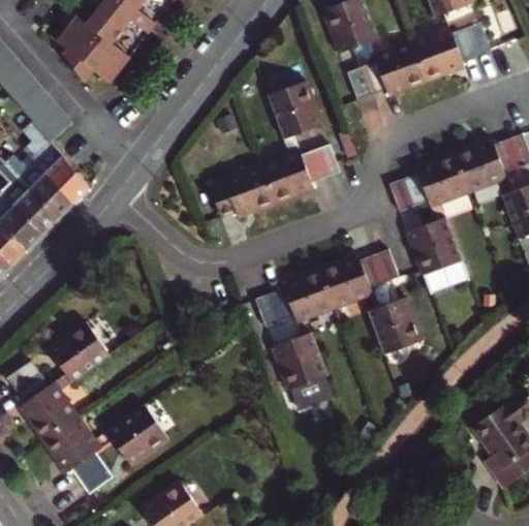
[(110,86),(155,29),(177,0),(107,0),(86,28),(76,22),(58,45),(68,54),(64,59),(82,83),(94,74),(110,86)]
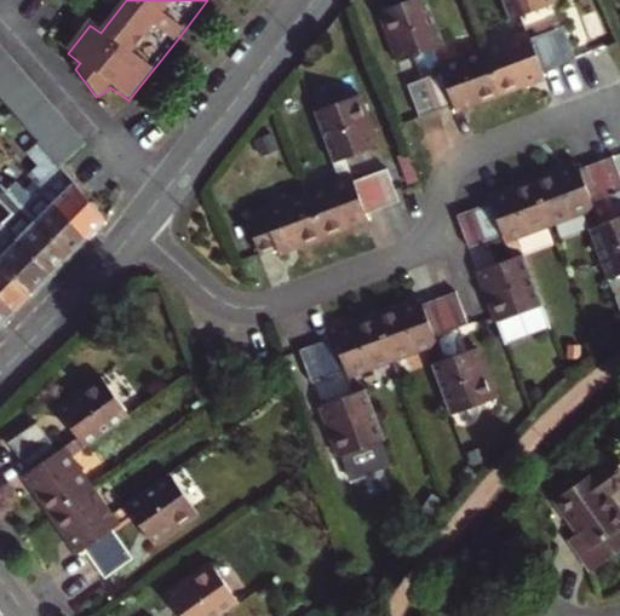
[(443,42),(426,0),(402,0),(380,9),(400,58),(431,47),(443,42)]
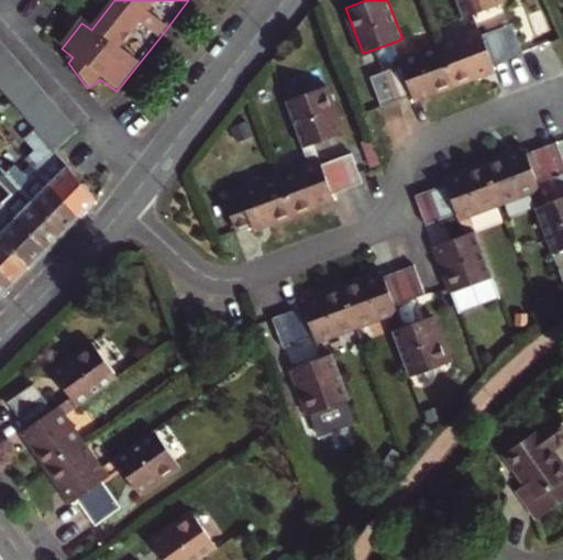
[(455,0),(462,17),(471,13),(503,0),(455,0)]
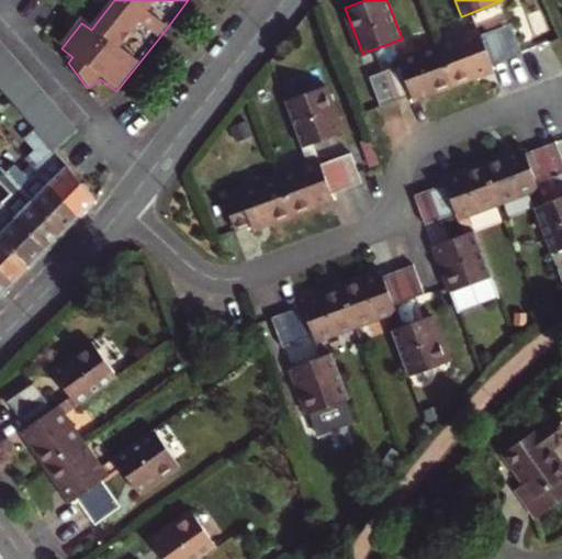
[(412,100),(452,85),(492,69),(490,64),(520,52),(509,22),(479,34),(476,28),(396,58),(398,64),(370,75),(381,104),(411,93),(412,100)]
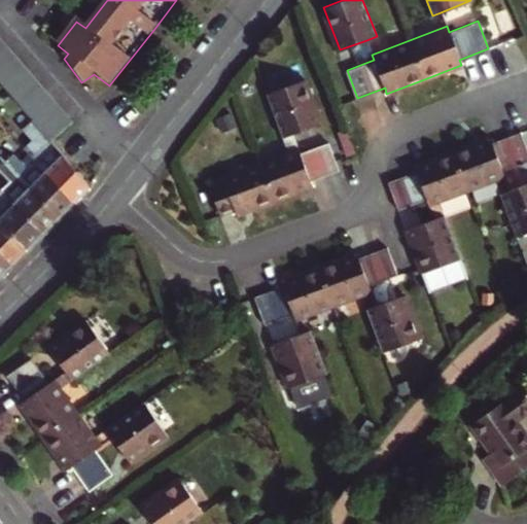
[(71,128),(0,40),(0,83),(32,123),(32,124),(41,134),(49,145),(71,128)]
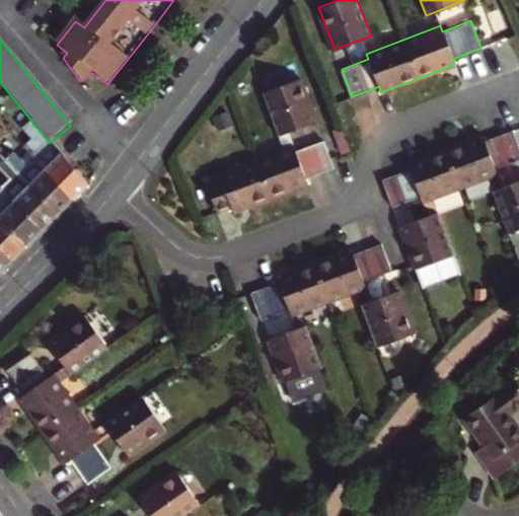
[(300,79),(263,93),(279,137),(316,123),(300,79)]
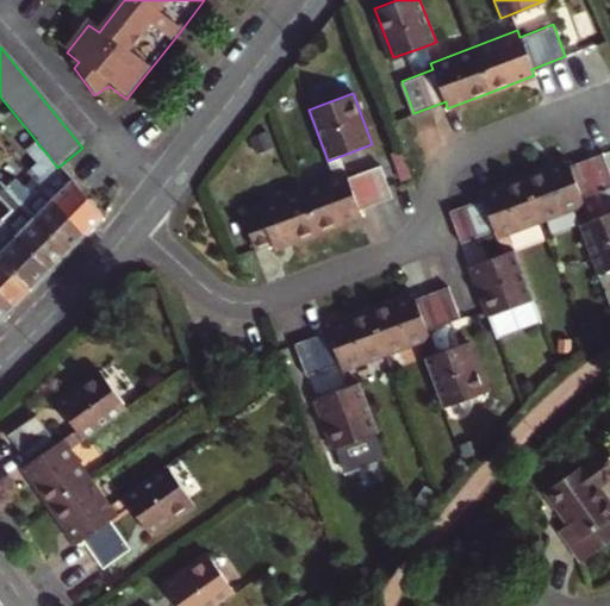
[(35,185),(39,189),(83,238),(100,220),(57,168),(48,155),(37,143),(37,142),(24,154),(43,176),(35,185)]
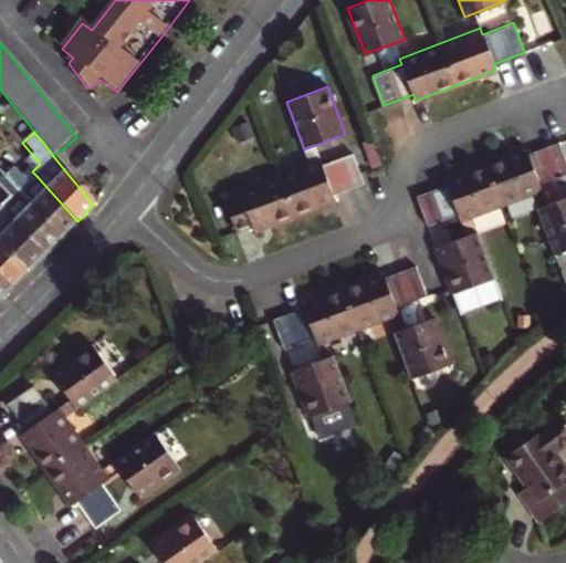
[(462,221),(503,206),(544,190),(541,184),(565,174),(565,157),(559,142),(530,154),(528,149),(446,180),(447,185),(417,197),(428,227),(459,215),(462,221)]
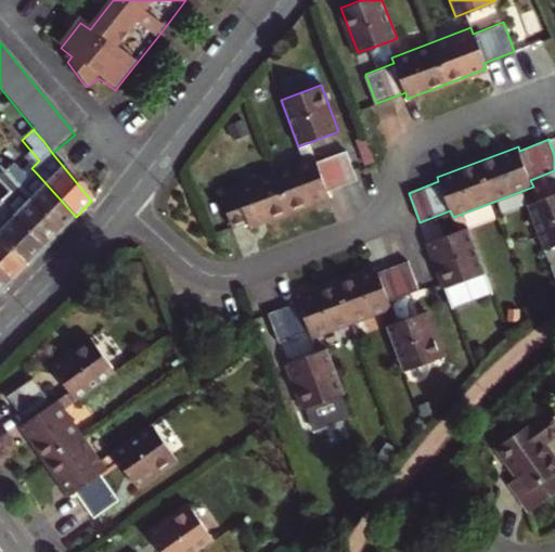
[(247,229),(287,213),(328,197),(326,191),(356,179),(345,150),(315,162),(313,156),(232,187),(234,192),(219,199),(230,228),(245,222),(247,229)]
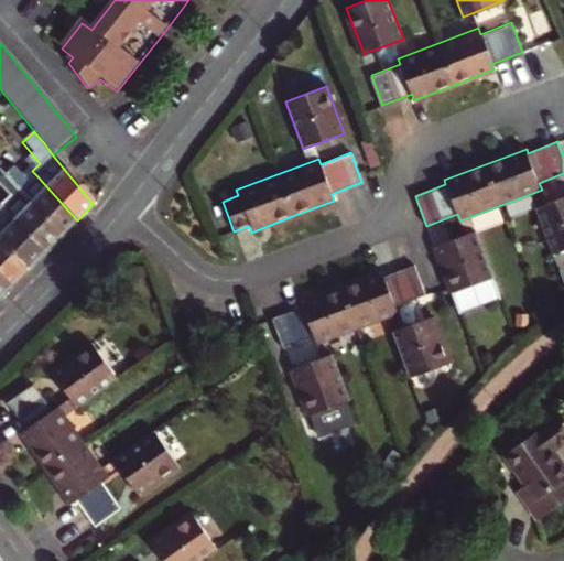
[(36,175),(19,191),(61,237),(77,220),(36,175)]
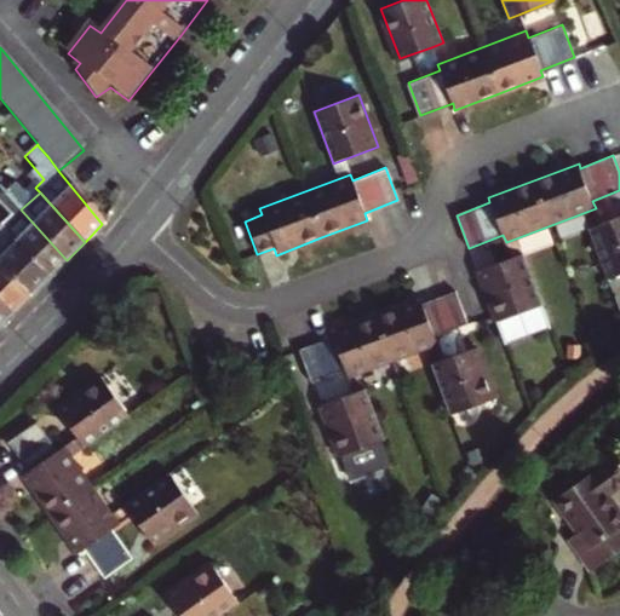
[(67,260),(21,209),(3,226),(50,278),(67,260)]
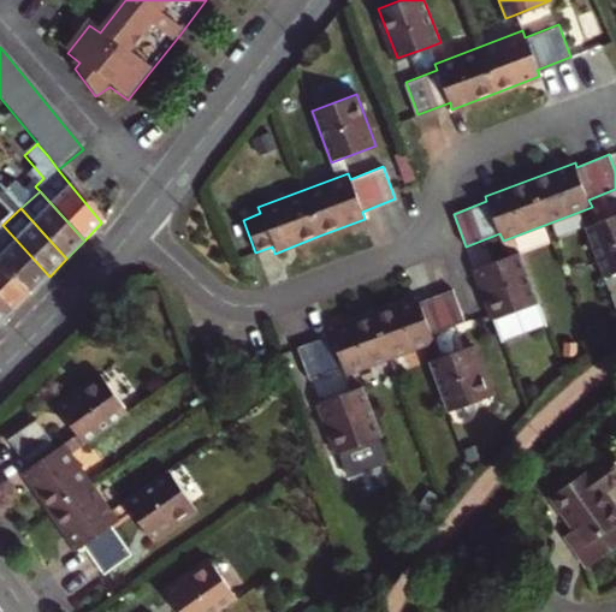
[(615,215),(598,223),(585,227),(604,278),(615,273),(615,215)]
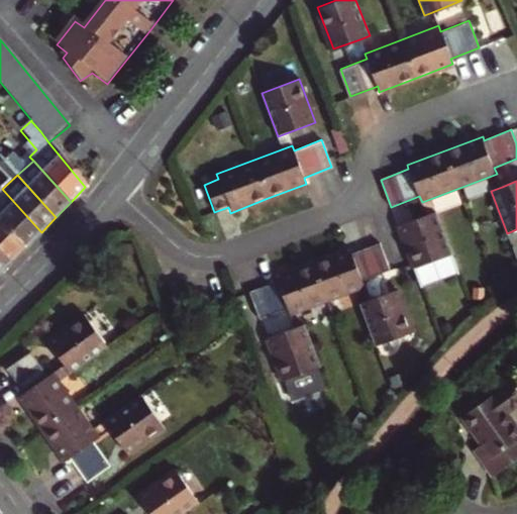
[(41,232),(2,189),(0,187),(0,221),(25,249),(41,232)]
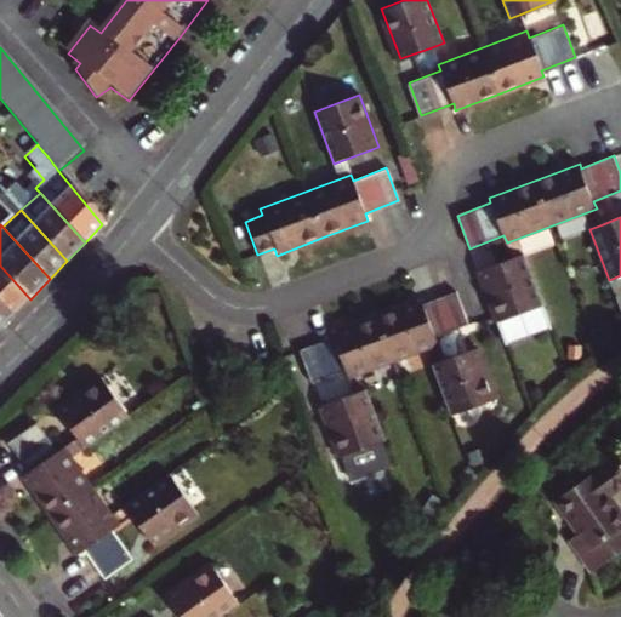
[(525,253),(513,258),(478,272),(503,341),(551,323),(525,253)]
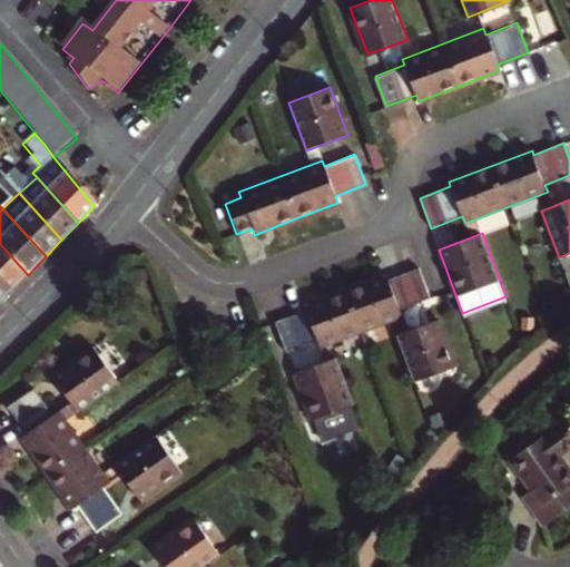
[(0,280),(11,292),(28,275),(0,244),(0,280)]
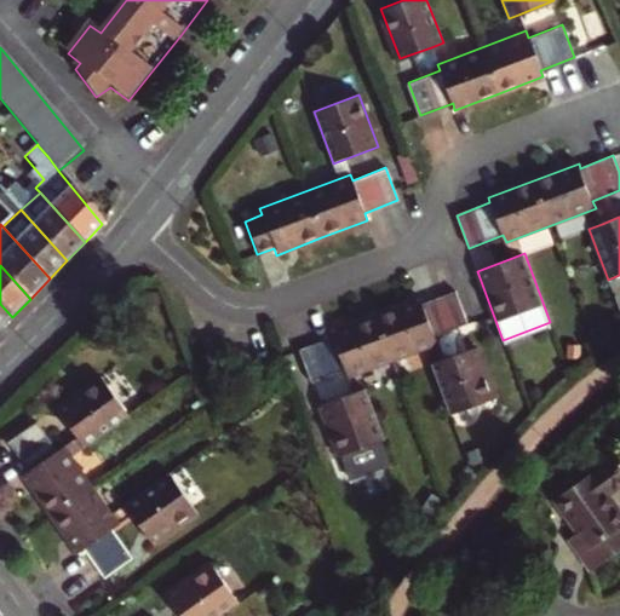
[(345,379),(436,344),(434,337),(468,323),(455,292),(420,304),(418,298),(327,332),(329,339),(298,351),(310,384),(342,372),(345,379)]
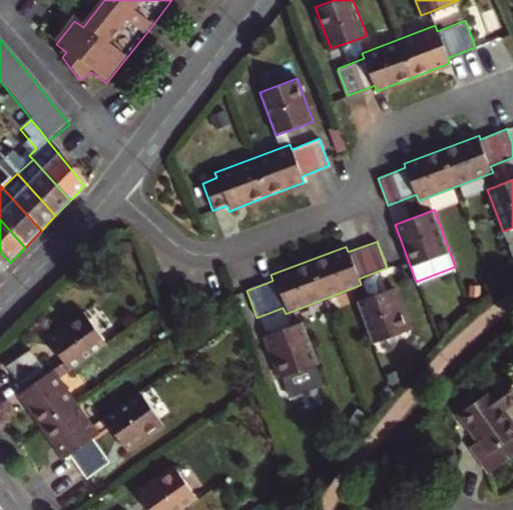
[(0,251),(0,273),(10,263),(0,251)]
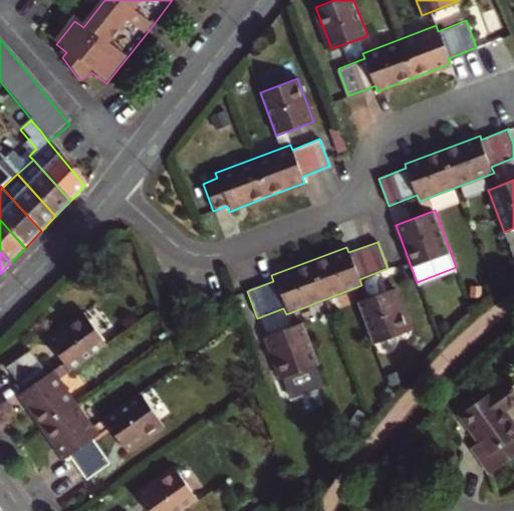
[(357,302),(372,343),(411,329),(395,288),(357,302)]
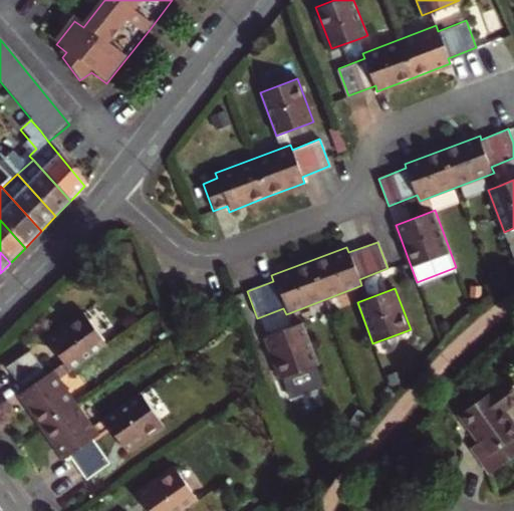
[(44,338),(61,361),(68,372),(105,346),(81,312),(44,338)]
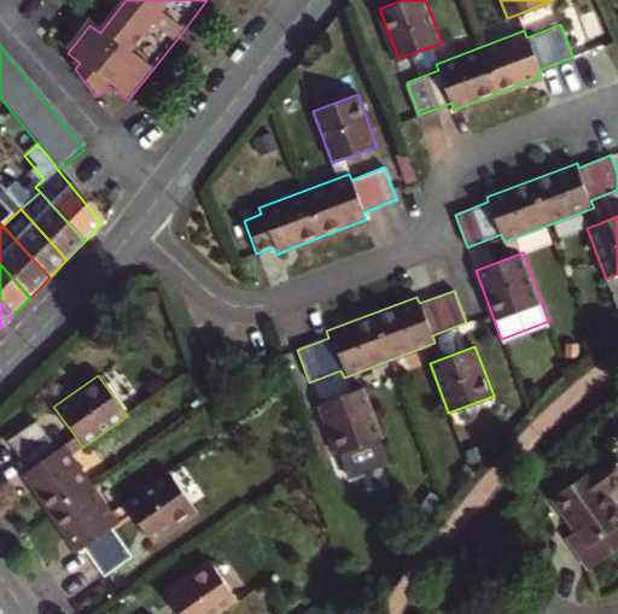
[(337,455),(383,438),(363,387),(318,405),(337,455)]
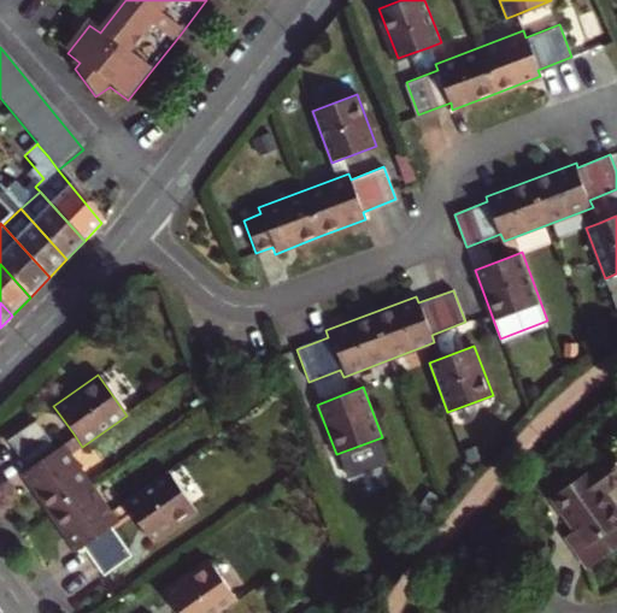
[(131,558),(122,544),(112,530),(118,526),(89,487),(59,444),(53,448),(34,422),(7,441),(28,467),(21,472),(80,554),(86,550),(105,577),(131,558)]
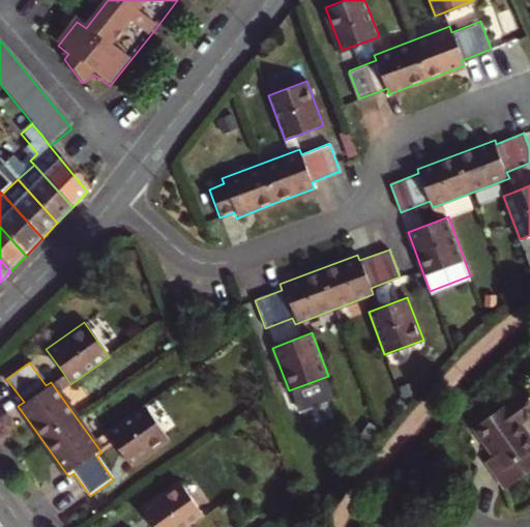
[(516,401),(462,438),(482,467),(473,473),(493,500),(529,474),(529,465),(509,435),(529,421),(516,401)]
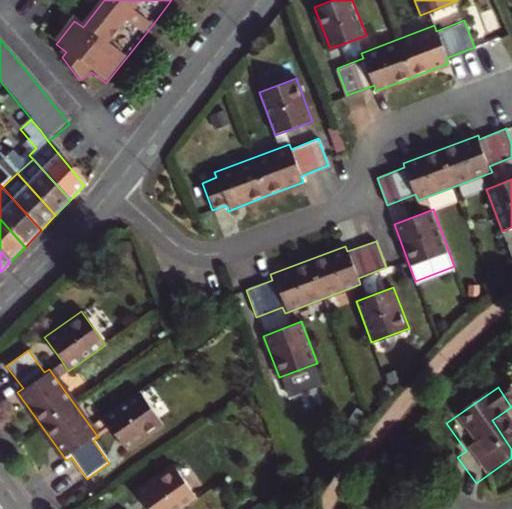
[(138,392),(102,418),(126,451),(162,425),(138,392)]
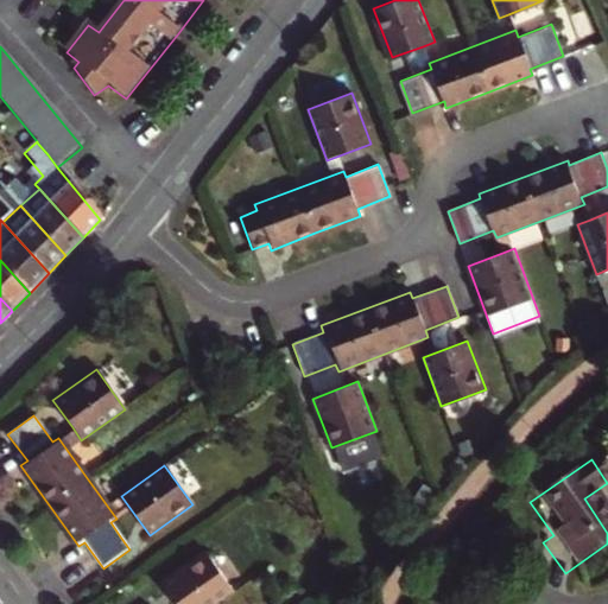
[(219,603),(236,591),(208,552),(164,584),(178,603),(219,603)]
